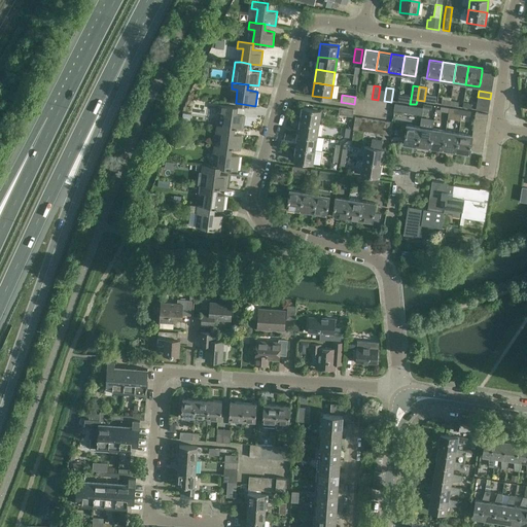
[(224,112),(223,126),(222,126),(233,128),(243,129),(245,114),(235,113),(236,106),(220,104),(219,111),(224,112)]
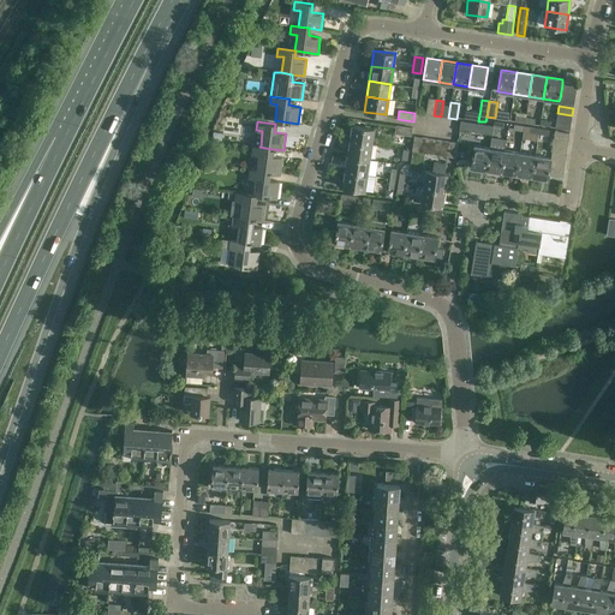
[(461,121),(459,130),(491,135),(493,127),(493,126),(461,121)]
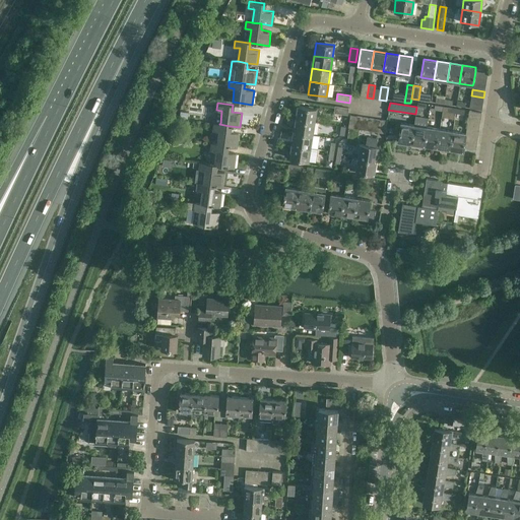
[(296,119),(314,122),(316,109),(298,106),(296,119)]
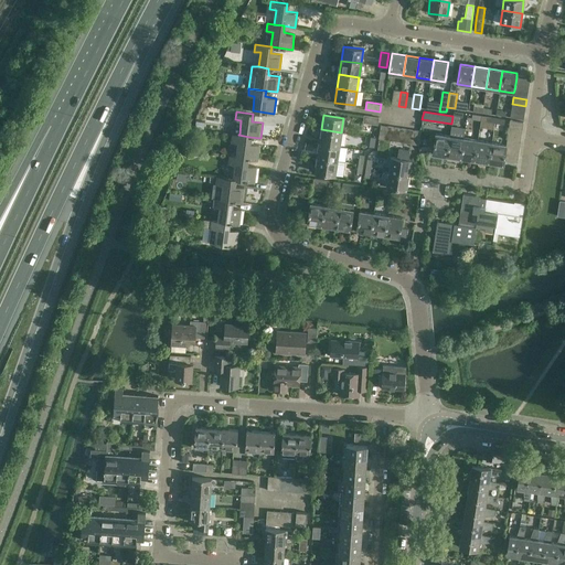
[(377,125),(379,117),(364,115),(363,123),(377,125)]
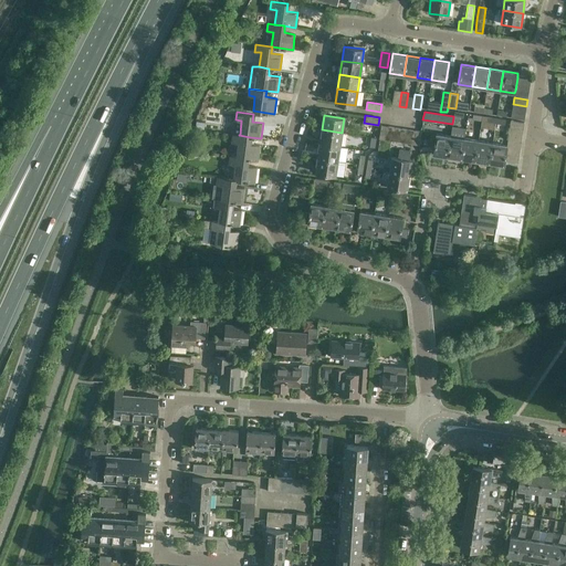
[(387,126),(386,139),(392,140),(395,127),(387,126)]
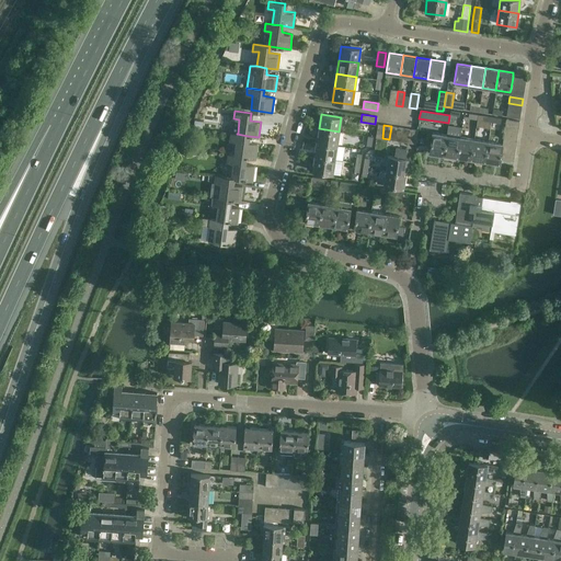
[(319,128),(317,142),(336,146),(339,132),(319,128)]
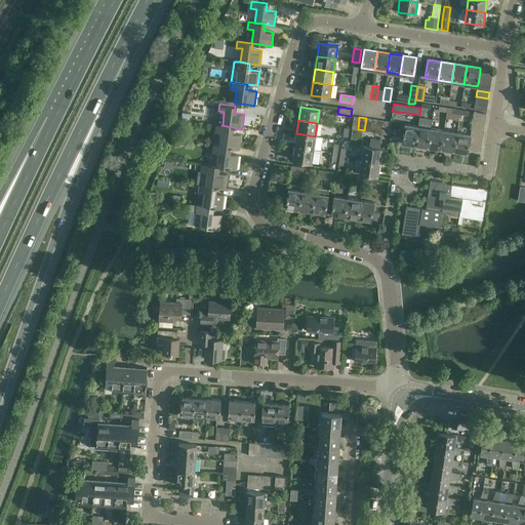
[(221,132),(219,146),(229,147),(229,148),(239,149),(241,134),(231,133),(232,127),(221,125),(223,125),(216,124),(215,131),(221,132)]
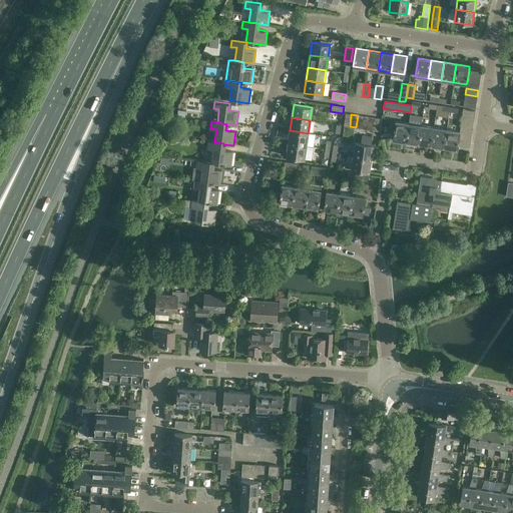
[(406,141),(408,123),(395,121),(393,139),(406,141)]
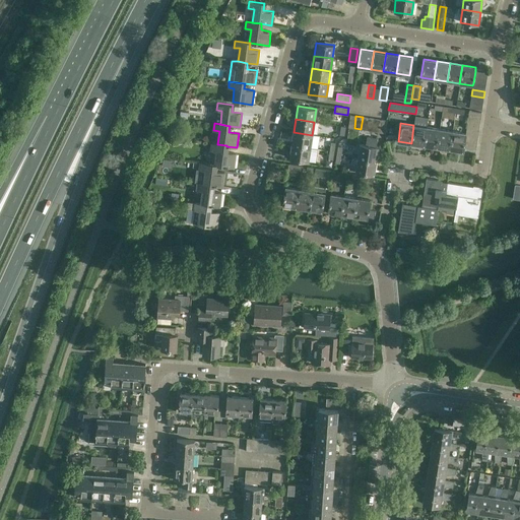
[(467,123),(466,129),(478,131),(479,125),(467,123)]
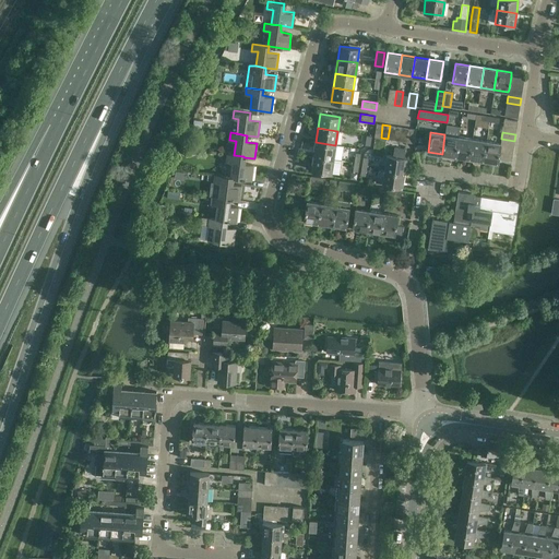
[(459,137),(444,134),(442,154),(455,156),(459,137)]
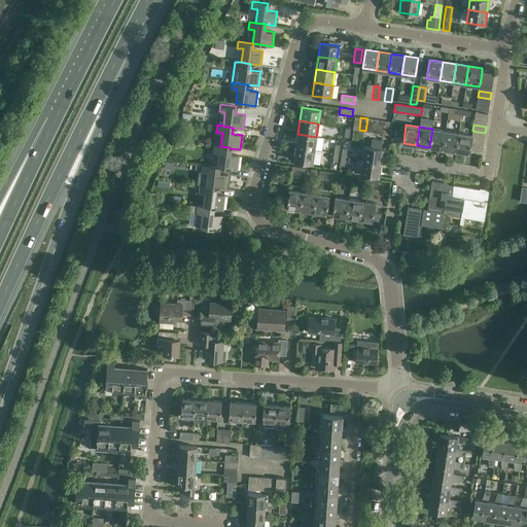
[(429,147),(443,149),(446,131),(432,129),(429,147)]
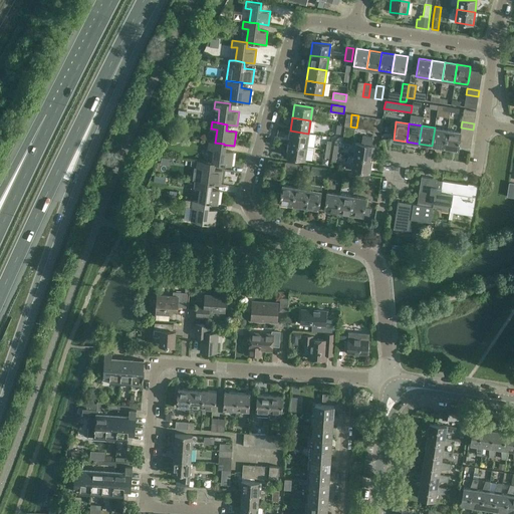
[(432,146),(444,148),(447,130),(435,127),(432,146)]
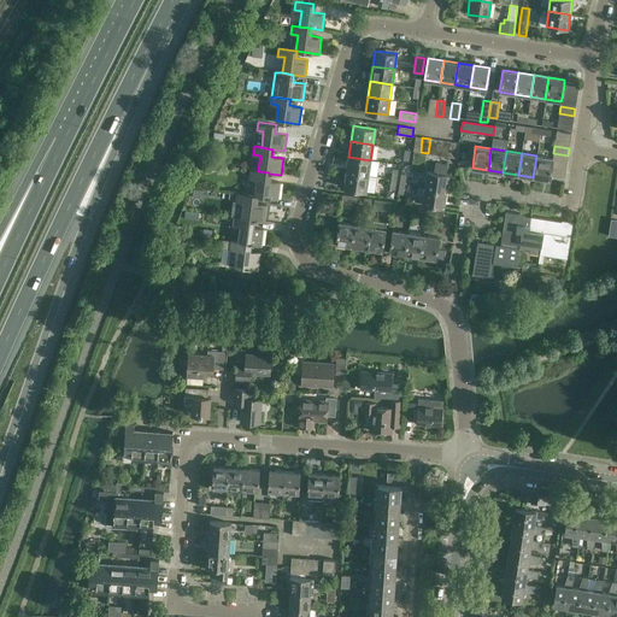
[(552,158),(536,156),(533,177),(548,180),(550,175),(551,166),(552,160),(566,163),(568,156),(553,153),(552,158)]
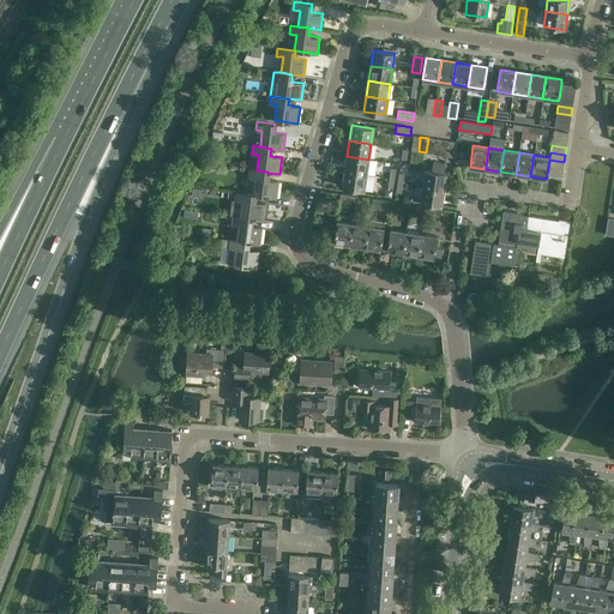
[(366,174),(368,160),(347,156),(344,170),(366,174)]
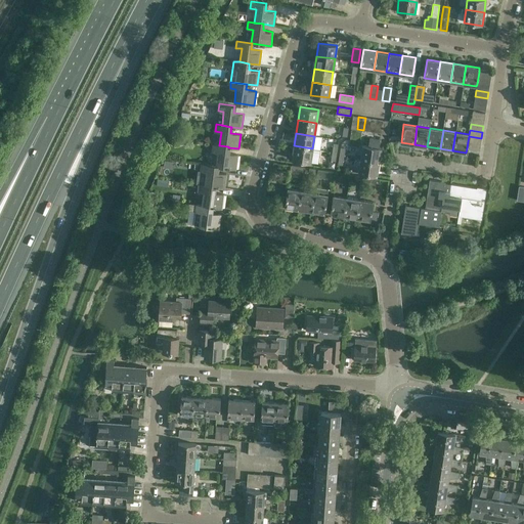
[(360,160),(379,163),(381,148),(379,148),(380,140),(369,138),(367,146),(362,145),(360,160)]
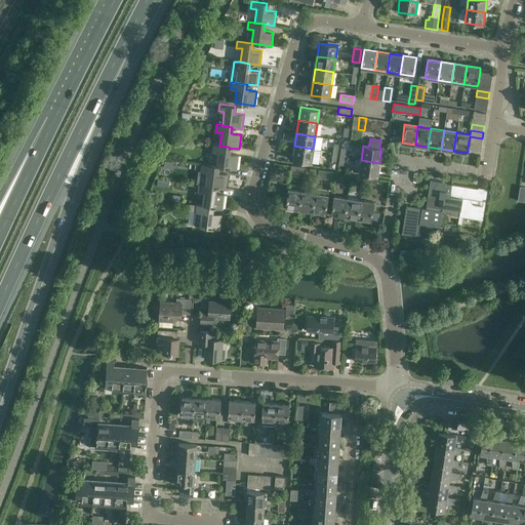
[(480,151),(481,144),(469,142),(468,149),(480,151)]
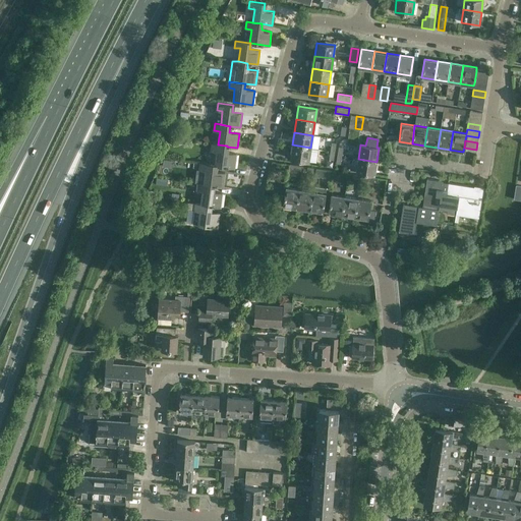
[(328,151),(330,152),(330,151),(335,152),(336,143),(331,142),(331,146),(328,145),(328,151)]
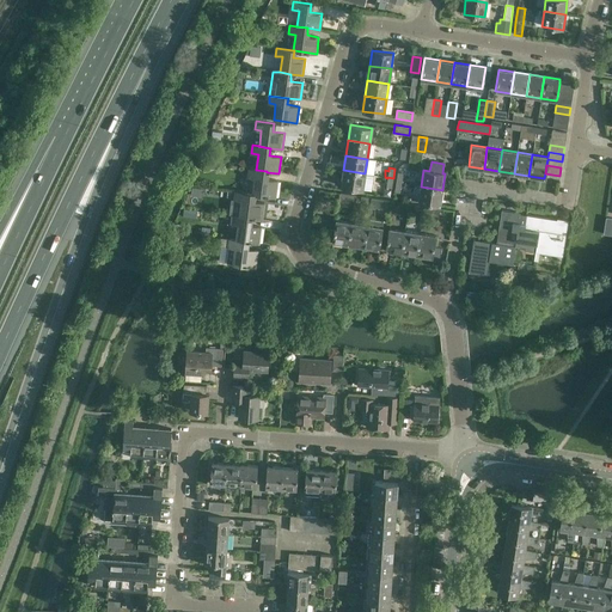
[(255,178),(252,194),(254,194),(275,197),(277,181),(265,179),(267,172),(267,171),(256,170),(249,169),(248,177),(255,178)]
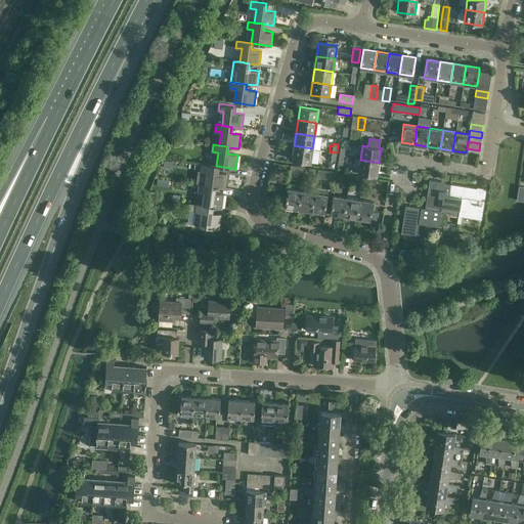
[(312,148),(294,145),(292,160),(310,163),(312,148)]
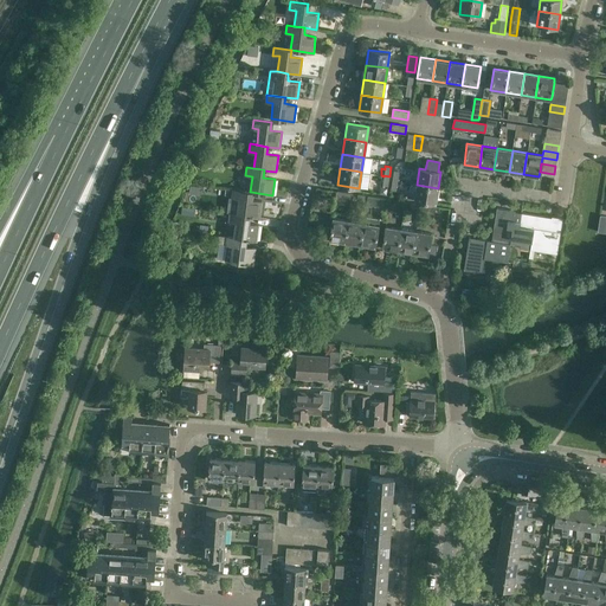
[(438,188),(417,185),(414,200),(436,204),(438,188)]
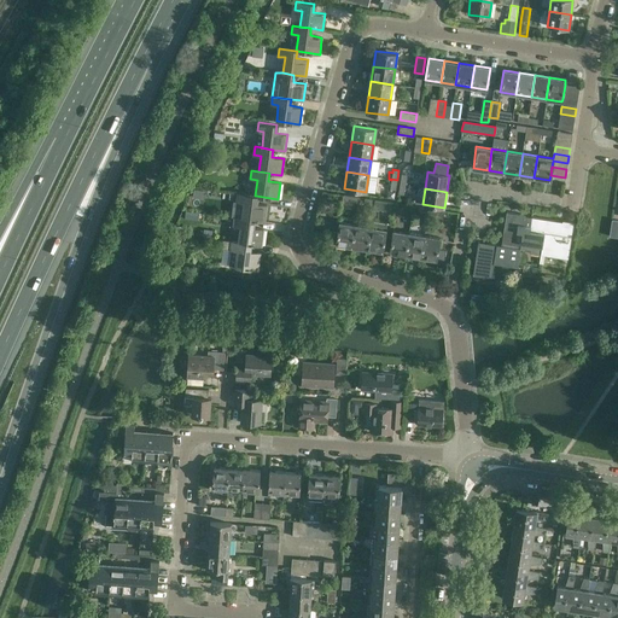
[(243,202),(242,217),(242,219),(252,220),(264,222),(267,205),(255,203),(256,196),(255,196),(238,193),(237,202),(243,202)]
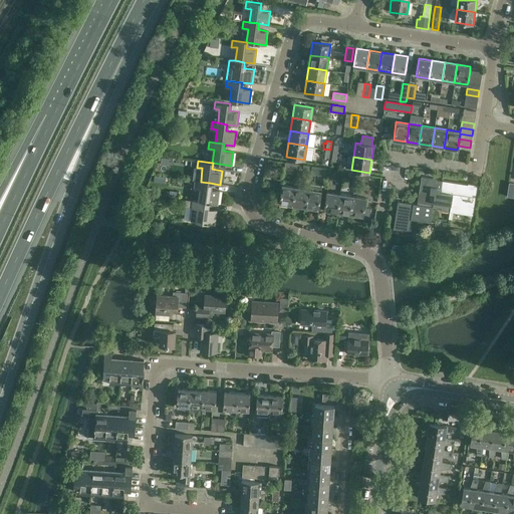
[(299,165),(285,162),(284,172),(297,174),(299,165)]
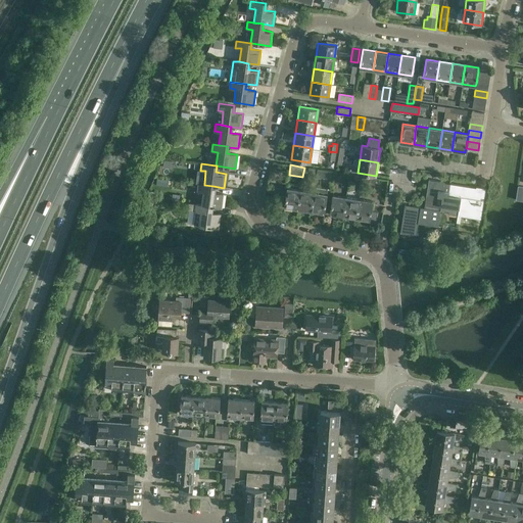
[(317,170),(316,178),(331,180),(332,172),(317,170)]
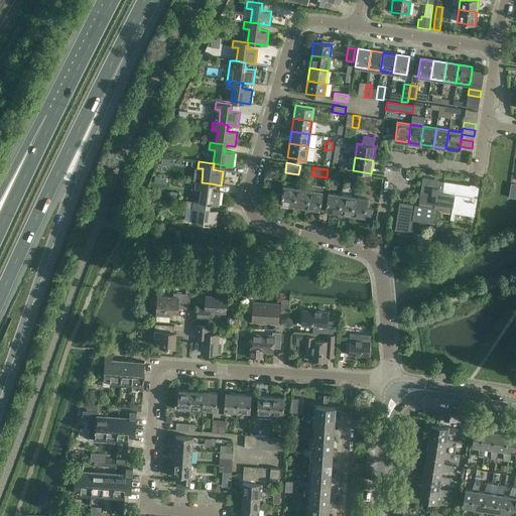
[(418,205),(434,208),(435,204),(453,207),(454,195),(442,192),(443,181),(438,180),(438,179),(423,177),(418,205)]
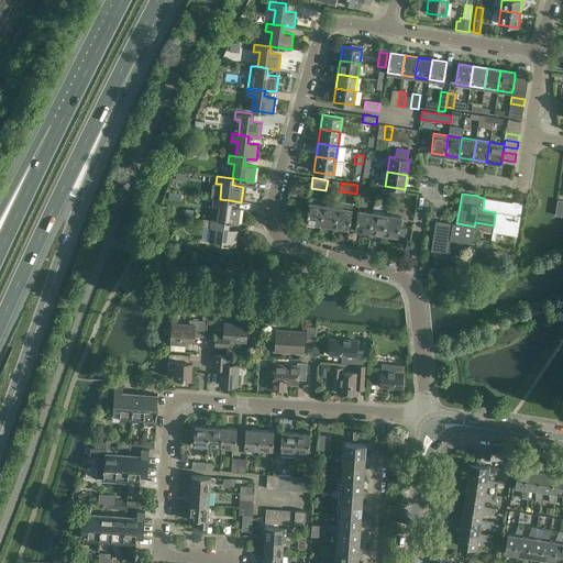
[(229,207),(230,200),(220,199),(220,198),(213,198),(212,205),(219,206),(217,220),(227,222),(238,224),(240,209),(229,207)]
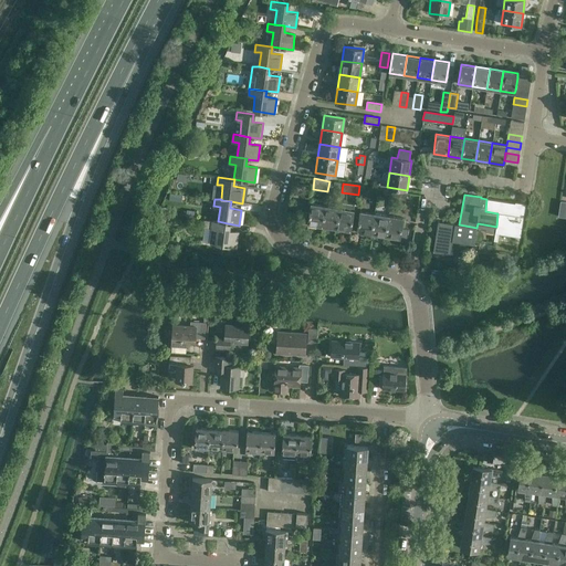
[(494,241),(498,241),(499,233),(520,237),(525,203),(514,202),(514,203),(486,199),(485,211),(498,213),(496,227),(495,233),(494,241)]
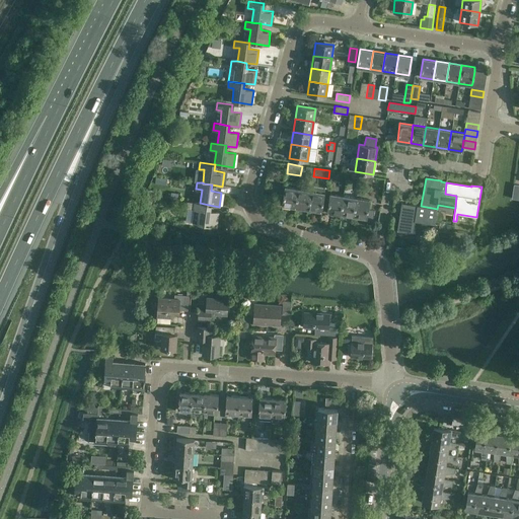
[(311,191),(308,210),(321,212),(324,188),(311,186),(311,191)]
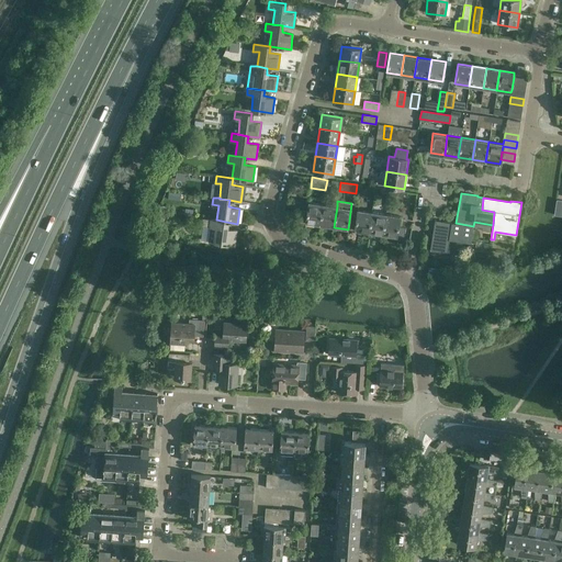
[(299,221),(319,225),(323,204),(308,202),(307,212),(300,211),(299,221)]
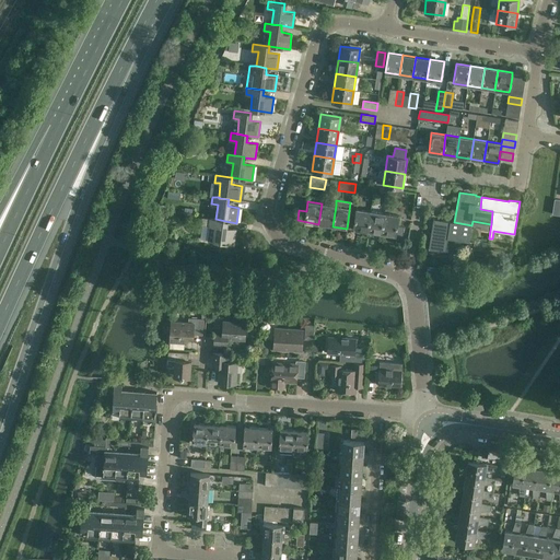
[(336,206),(322,203),(318,224),(333,226),(336,206)]
